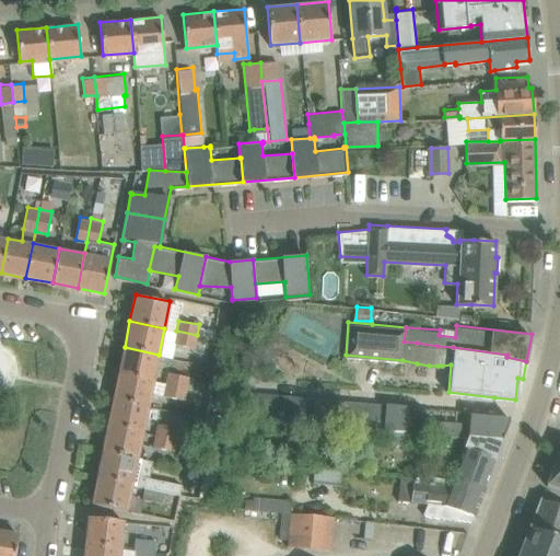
[(197,335),(176,331),(174,343),(194,346),(197,335)]
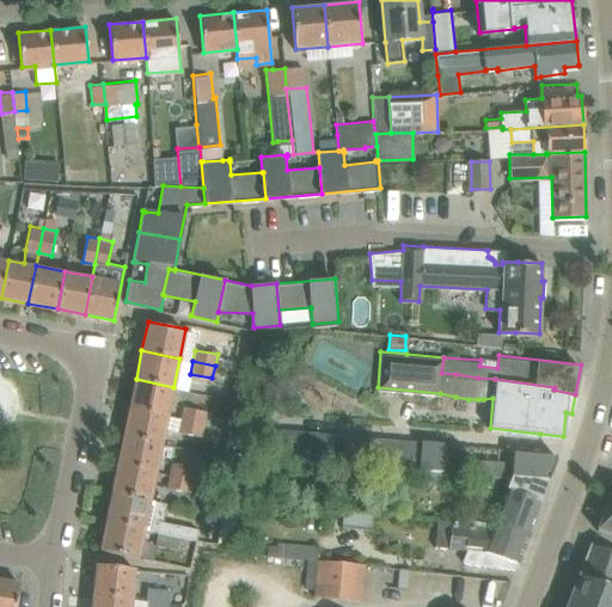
[(136,379),(130,408),(167,415),(173,387),(136,379)]
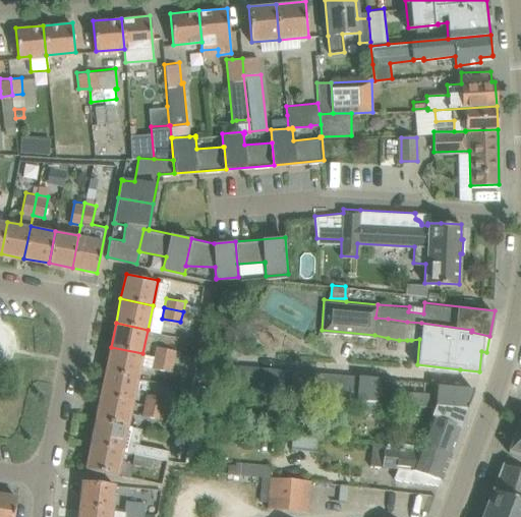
[(157,346),(155,355),(173,359),(175,349),(157,346)]
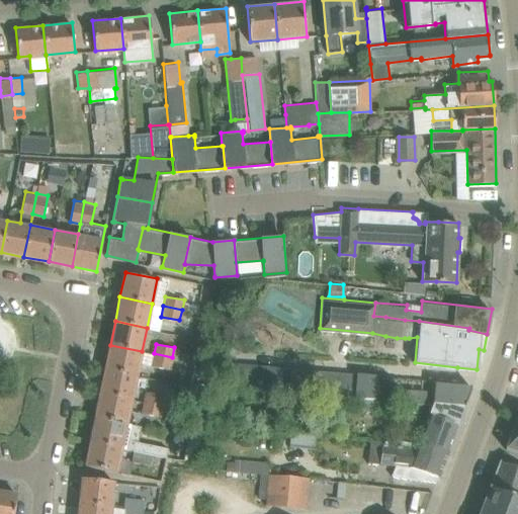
[(110,345),(105,368),(137,375),(142,351),(110,345)]
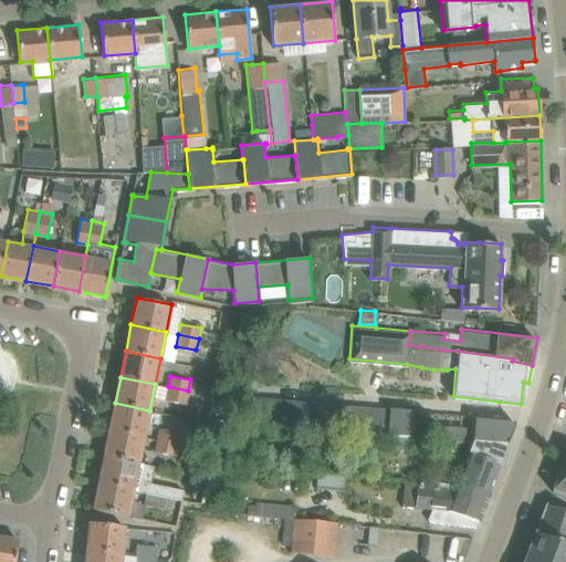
[(188,391),(168,386),(165,399),(186,403),(188,391)]
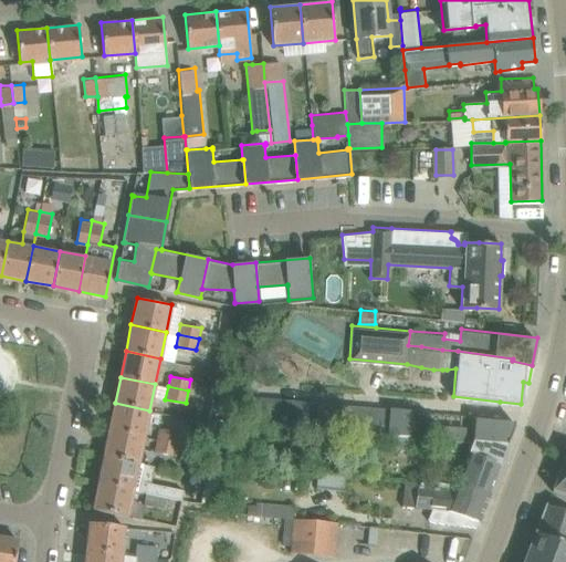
[(335,429),(388,433),(410,435),(412,408),(337,402),(335,429)]
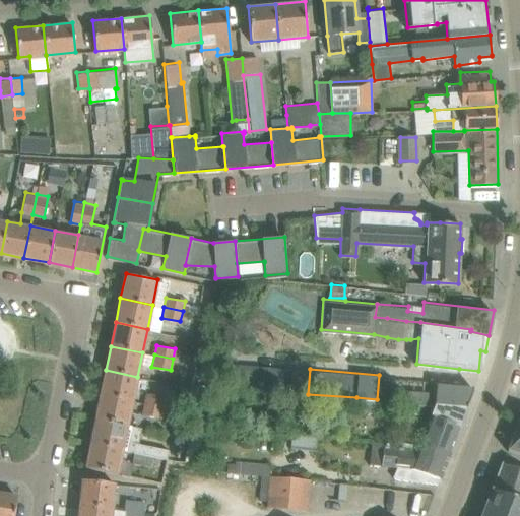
[(106,370),(101,394),(132,401),(137,377),(106,370)]
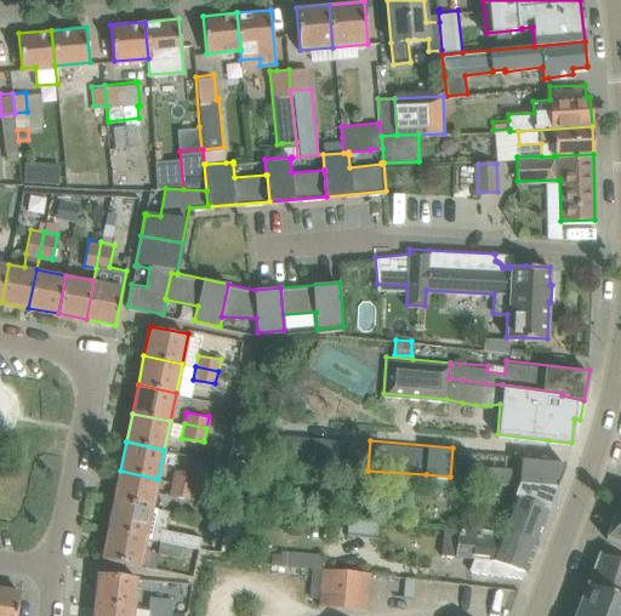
[(480,479),(517,482),(557,485),(565,462),(545,460),(522,457),(520,467),(482,465),(480,479)]
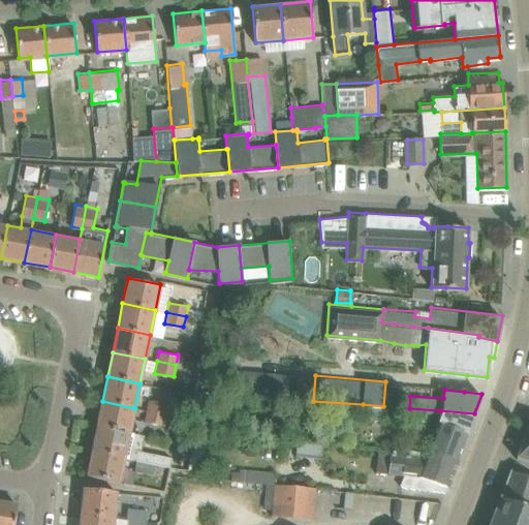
[(166,414),(169,402),(148,398),(146,409),(146,410),(166,414)]
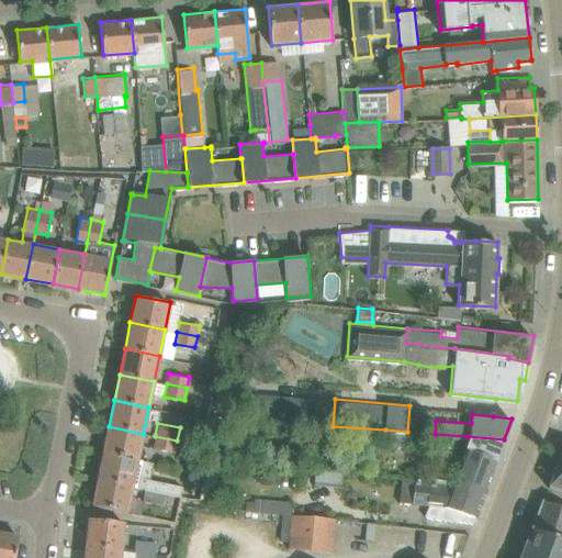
[(109,426),(103,453),(137,459),(138,458),(143,434),(109,426)]
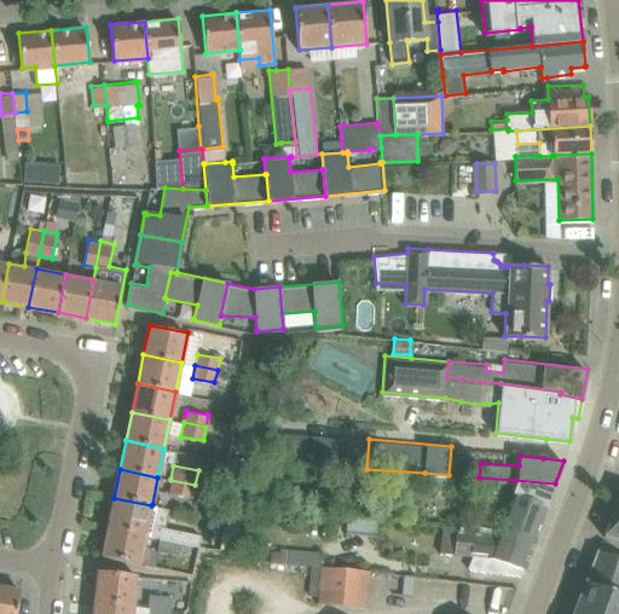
[(449,475),(424,473),(423,488),(446,490),(449,475)]
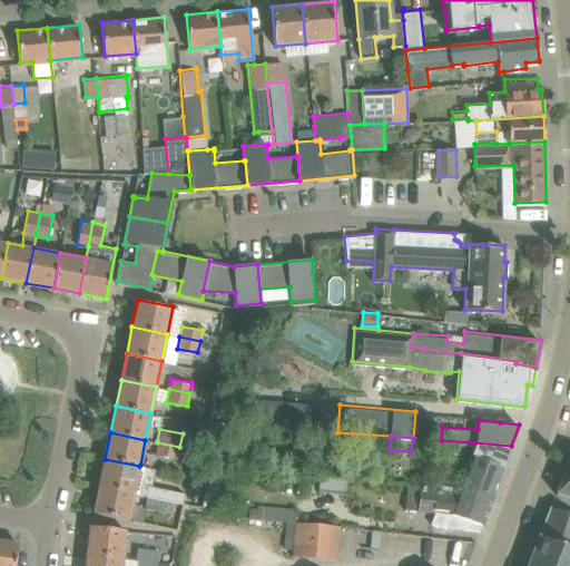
[(179,447),(157,442),(155,452),(178,457),(179,447)]
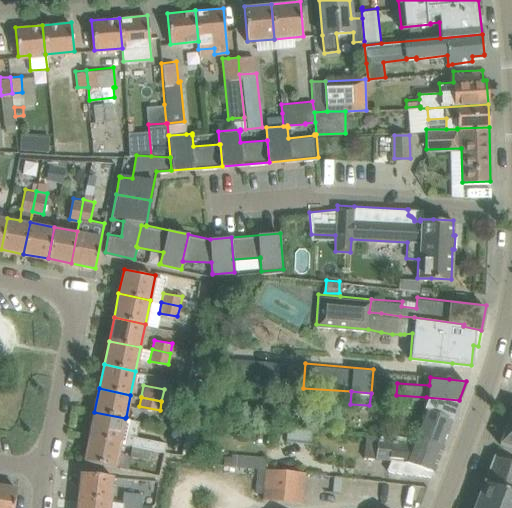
[(426,397),(413,433),(443,444),(459,400),(426,397)]
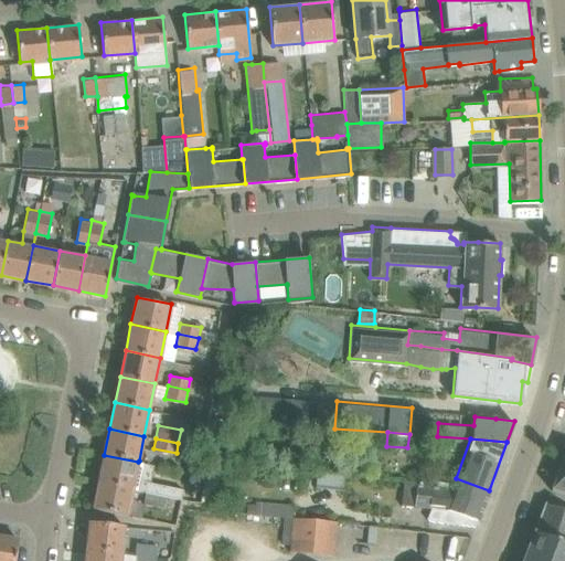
[(564,450),(551,487),(564,490),(564,450)]
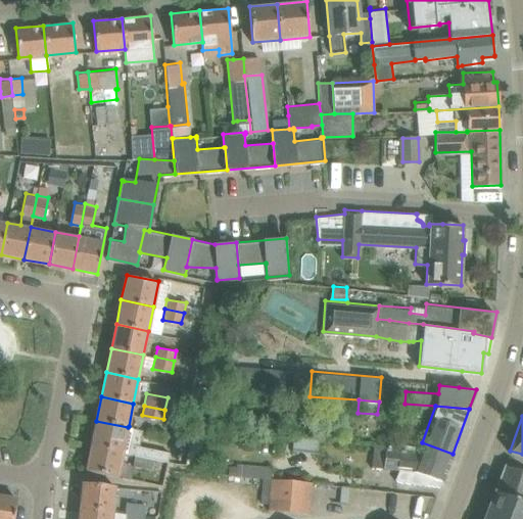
[(96,421),(91,445),(123,452),(123,451),(134,454),(154,459),(154,458),(168,461),(170,452),(139,444),(142,429),(129,426),(128,427),(96,421)]
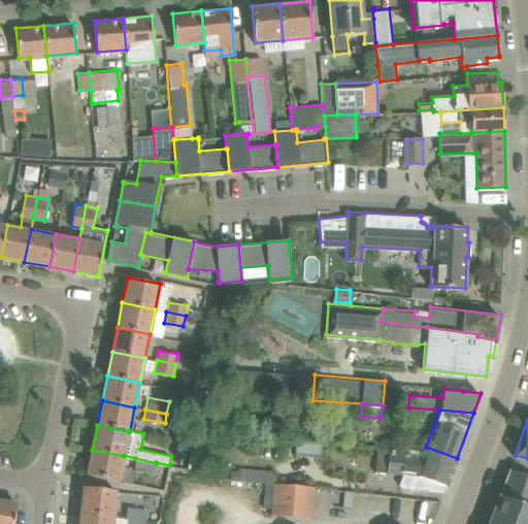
[(457,458),(426,447),(425,451),(405,448),(405,453),(395,451),(395,448),(376,446),(374,469),(388,470),(388,472),(403,473),(399,483),(406,486),(407,485),(415,487),(415,486),(420,488),(420,486),(425,488),(425,487),(430,489),(430,488),(435,489),(435,488),(439,490),(440,489),(444,490),(446,486),(447,486),(457,458)]
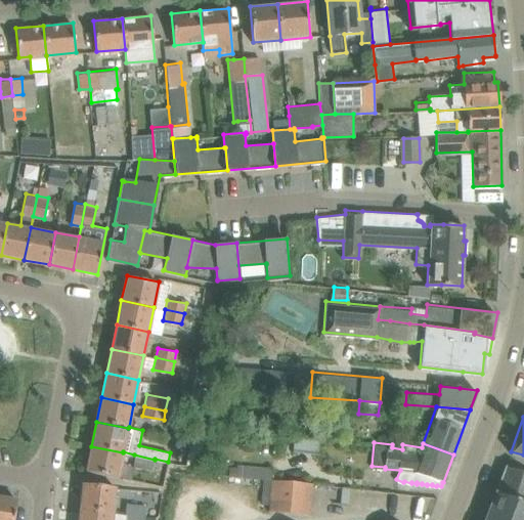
[(123,452),(91,446),(86,470),(119,476),(123,452)]
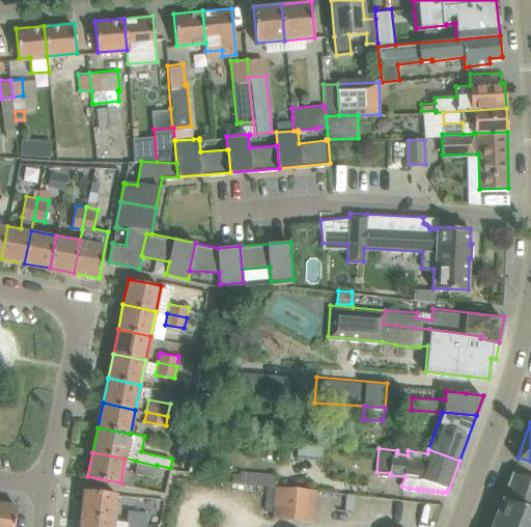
[(157,466),(136,461),(134,472),(155,476),(157,466)]
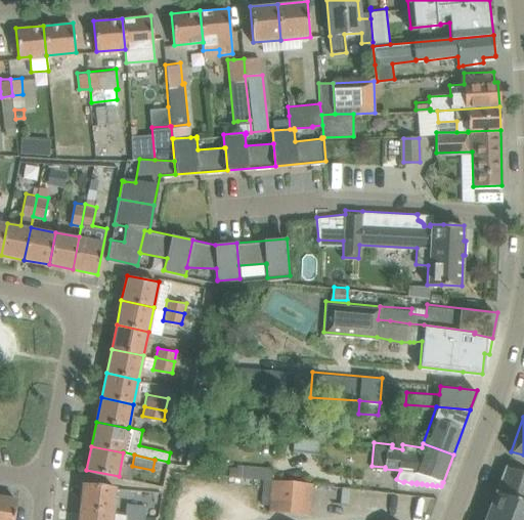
[(239,462),(238,474),(271,477),(272,466),(239,462)]
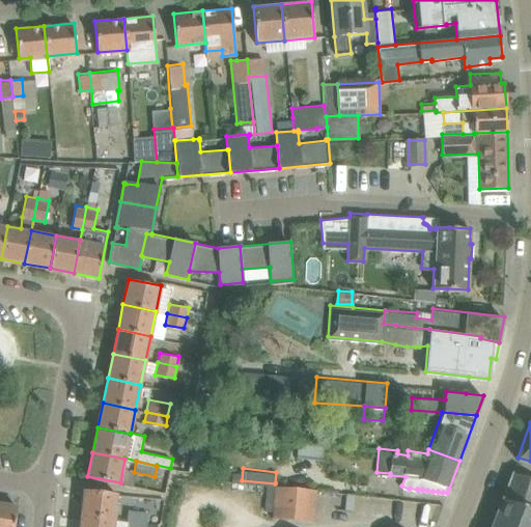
[(530,526),(530,476),(512,472),(492,526),(530,526)]
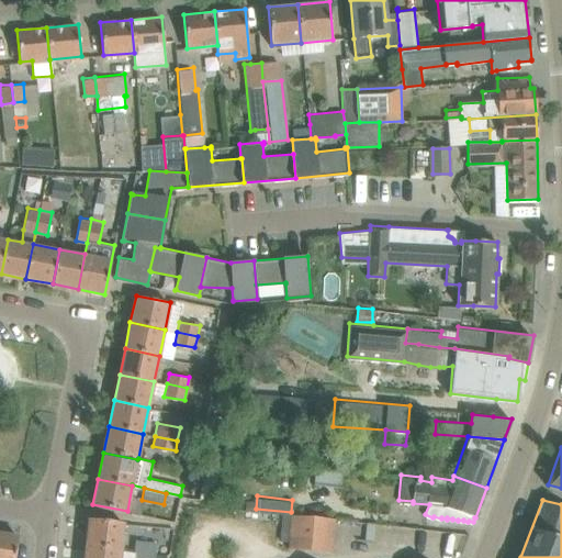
[(291,512),(287,546),(333,550),(336,516),(291,512)]
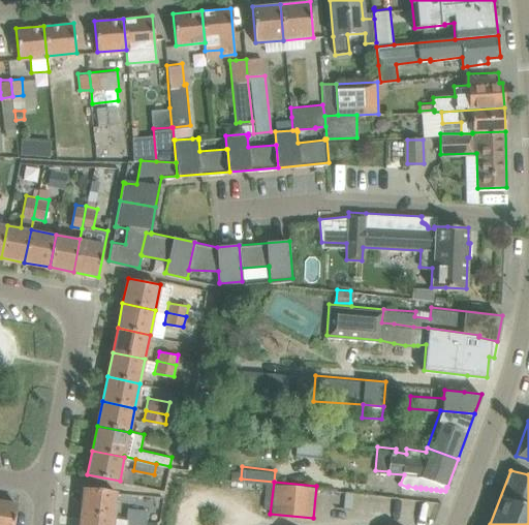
[(84,487),(81,513),(114,516),(117,490),(104,489),(84,487)]
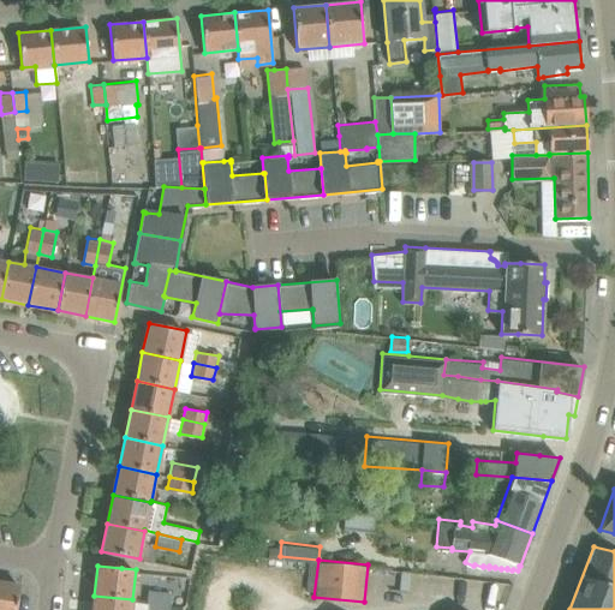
[(16,609),(21,585),(0,580),(0,609),(16,609)]
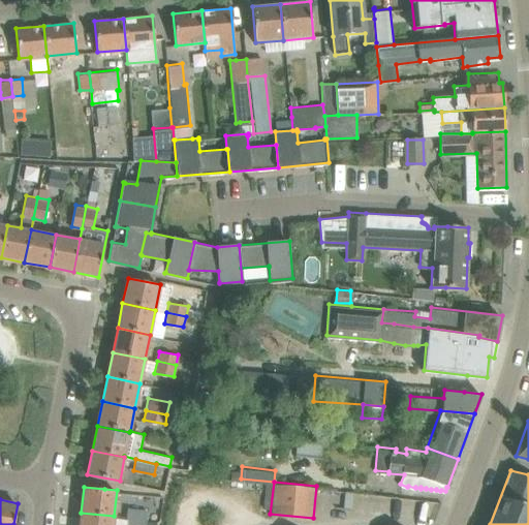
[(127,506),(126,517),(146,519),(147,508),(127,506)]
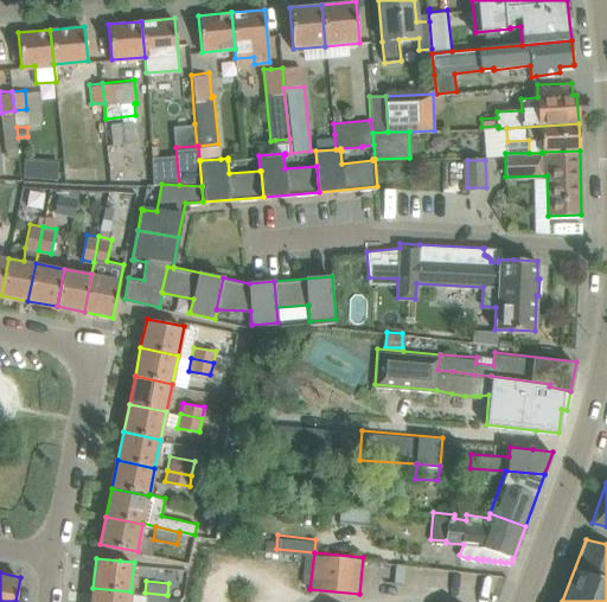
[(93,588),(91,601),(166,601),(167,595),(145,593),(131,591),(93,588)]
